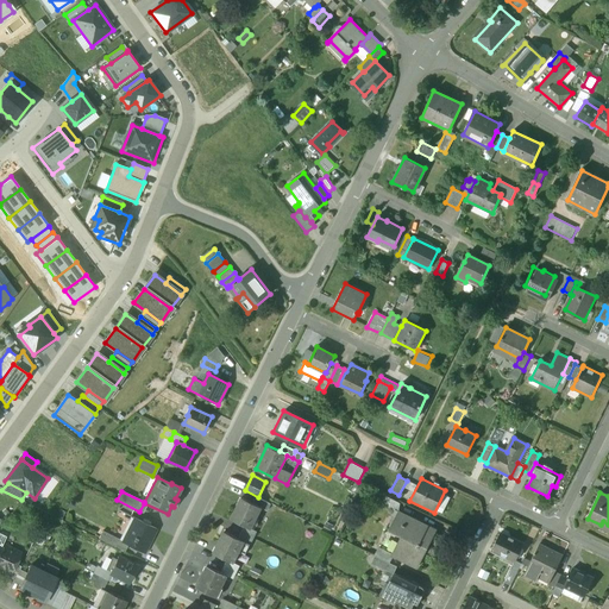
[(270,503),(256,496),(252,503),(262,508),(261,508),(267,512),(270,503)]
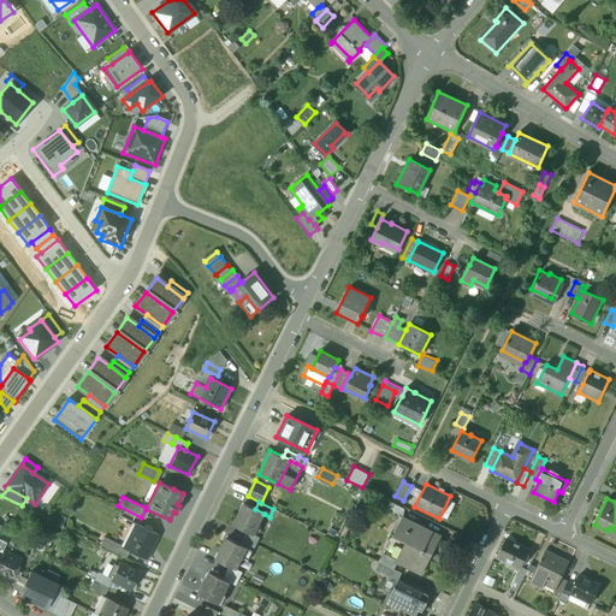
[(404,508),(390,502),(385,510),(400,517),(404,508)]
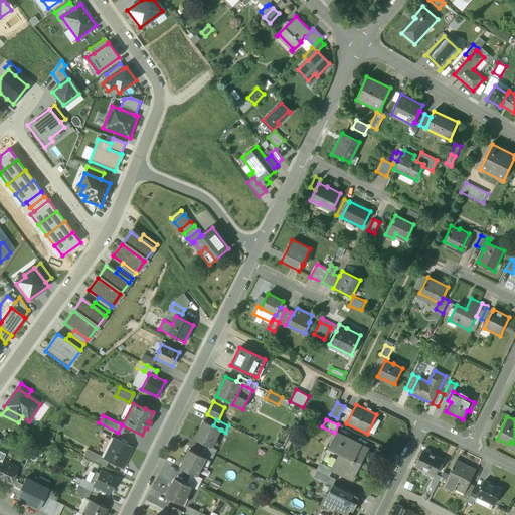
[(213,425),(204,420),(195,439),(206,445),(212,448),(220,430),(221,430),(213,425)]
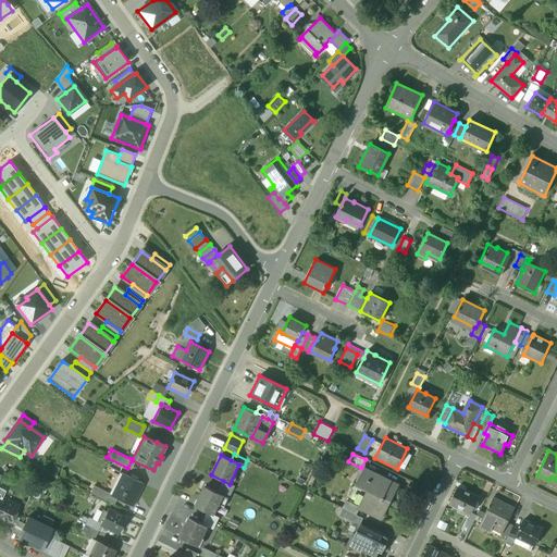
[(368,496),(366,495),(359,507),(359,508),(359,509),(382,520),(397,489),(390,485),(392,481),(364,468),(356,485),(370,492),(368,496)]
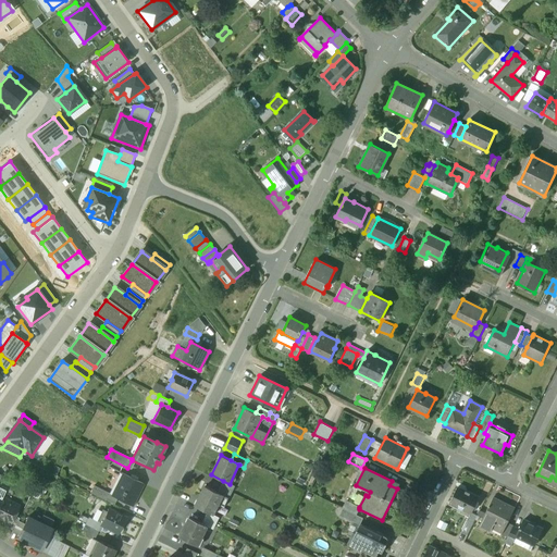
[(123,472),(111,495),(132,505),(144,483),(123,472)]
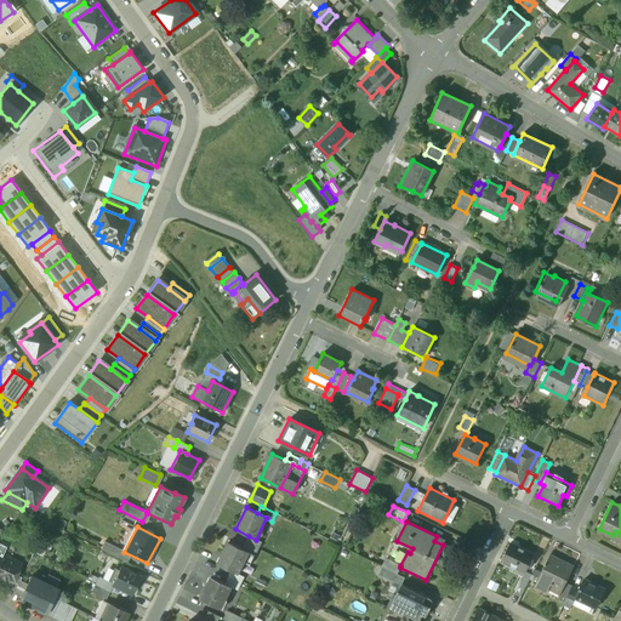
[(256,540),(249,536),(246,542),(258,550),(262,542),(256,540)]
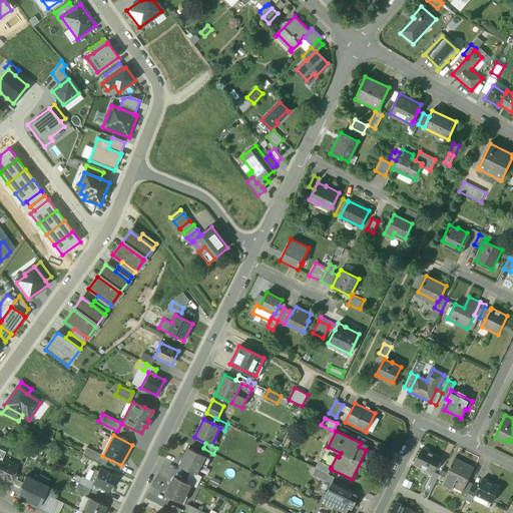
[(100,453),(87,447),(83,454),(96,460),(100,453)]
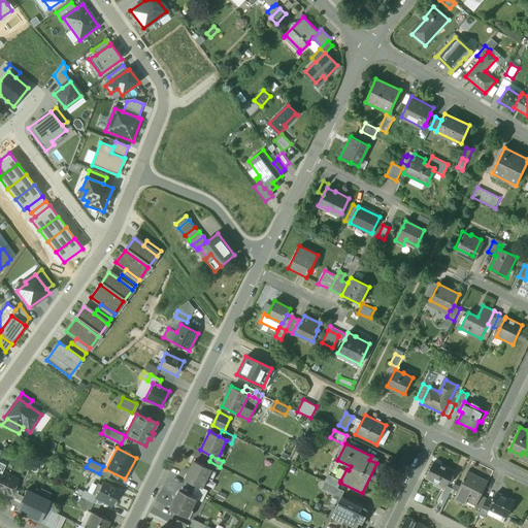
[(206,467),(194,461),(185,480),(197,486),(201,488),(211,469),(206,467)]
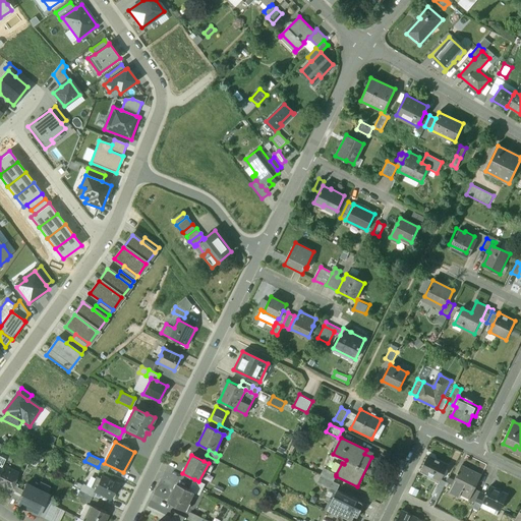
[(217,461),(207,455),(204,461),(209,463),(215,466),(217,461)]
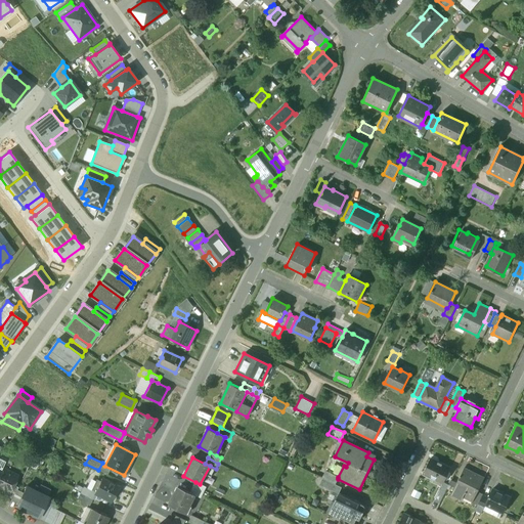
[(450,469),(431,459),(424,473),(443,483),(450,469)]
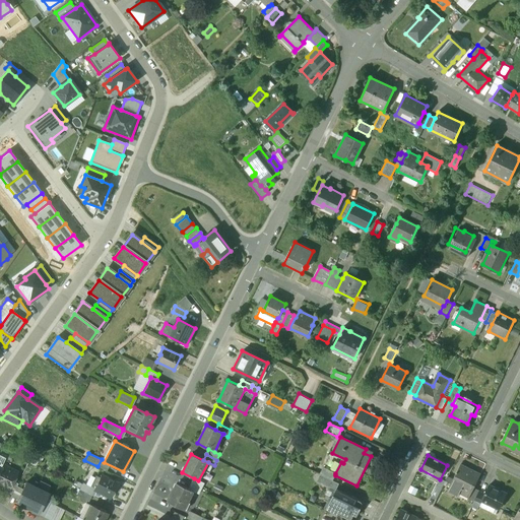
[(2,465),(1,464),(0,465),(0,483),(7,488),(11,480),(13,481),(17,472),(2,465)]
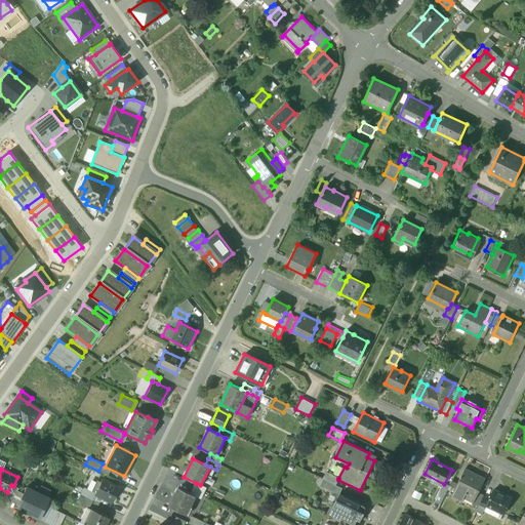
[(485,479),(465,469),(451,494),(463,500),(466,495),(474,499),(475,500),(478,492),(485,479)]
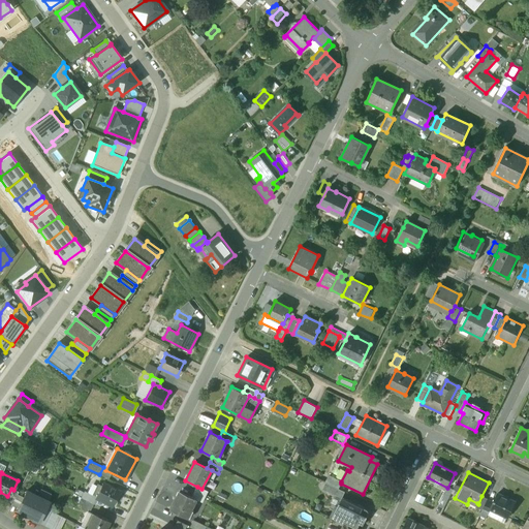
[(341,481),(330,475),(327,483),(339,489),(341,484),(341,483),(341,481)]
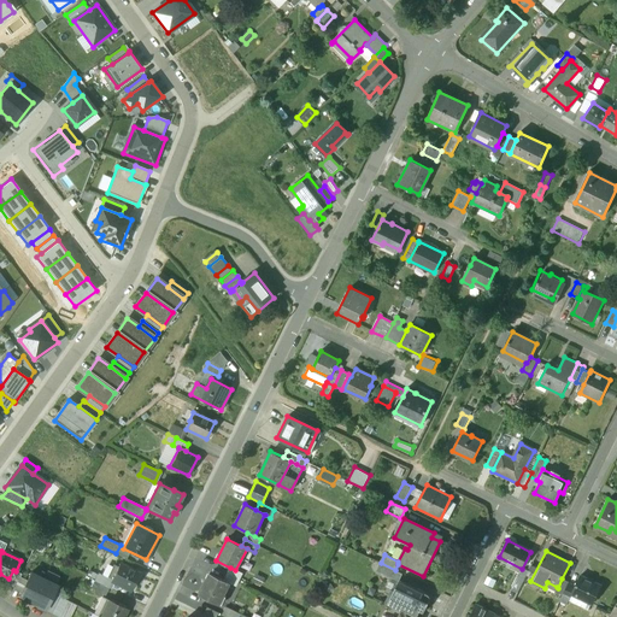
[(140,574),(121,563),(118,566),(112,579),(112,581),(131,591),(140,574)]
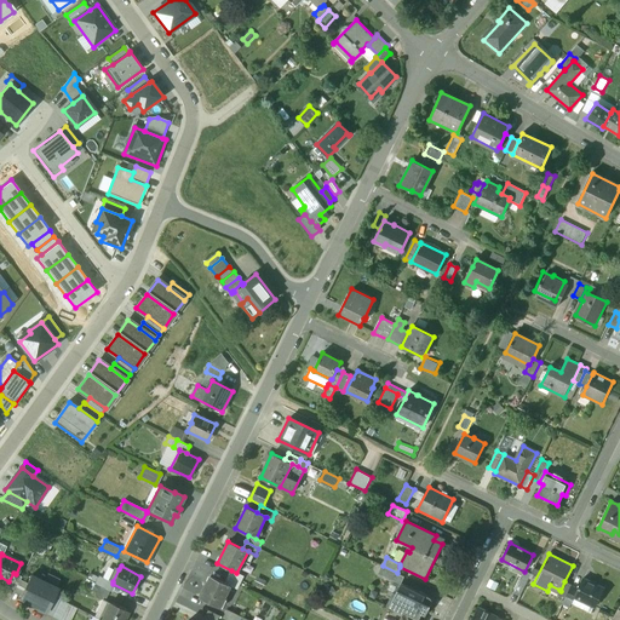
[(397,573),(383,566),(378,573),(401,584),(405,577),(397,573)]
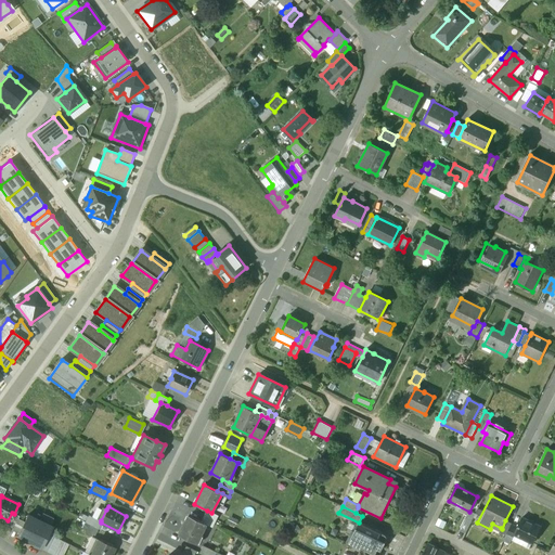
[(102,511),(100,510),(95,518),(101,520),(106,510),(103,508),(102,511)]
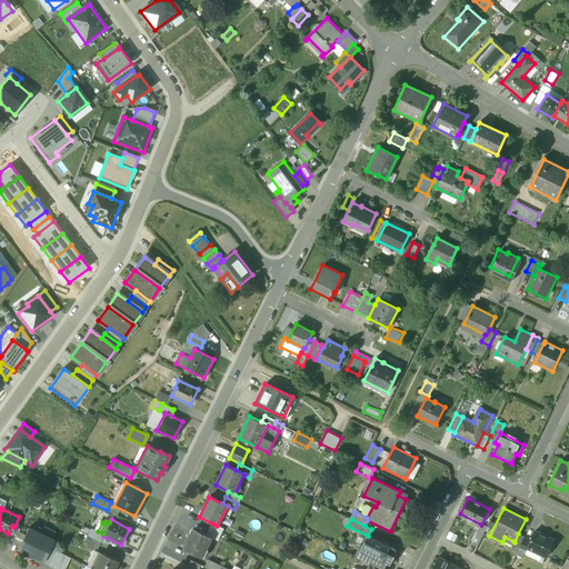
[(217,526),(212,523),(209,529),(221,535),(223,529),(217,526)]
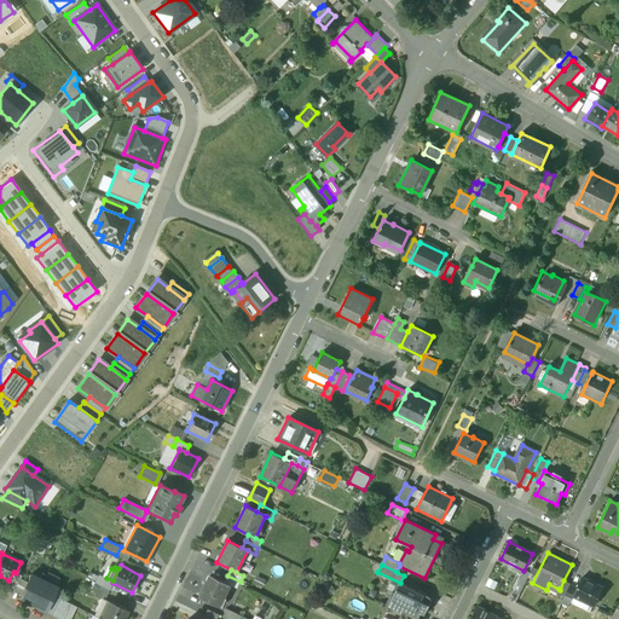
[(32,573),(21,594),(39,603),(40,603),(50,583),(32,573)]
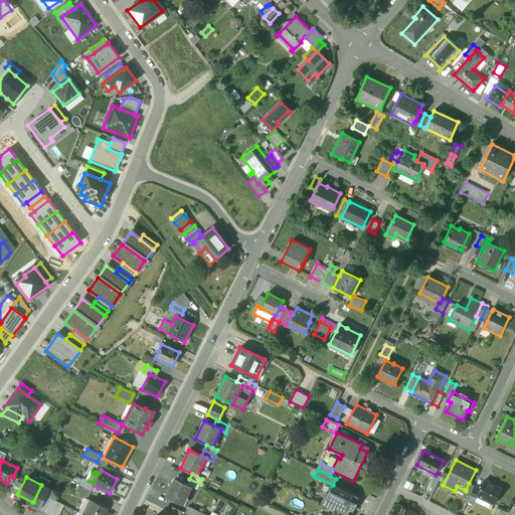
[(89,481),(82,477),(78,484),(91,490),(94,485),(94,483),(89,481)]
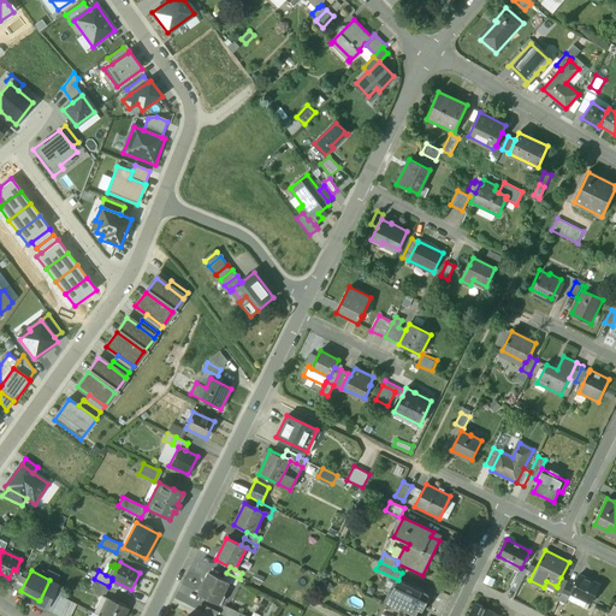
[(223,580),(209,573),(199,594),(218,604),(229,582),(223,580)]
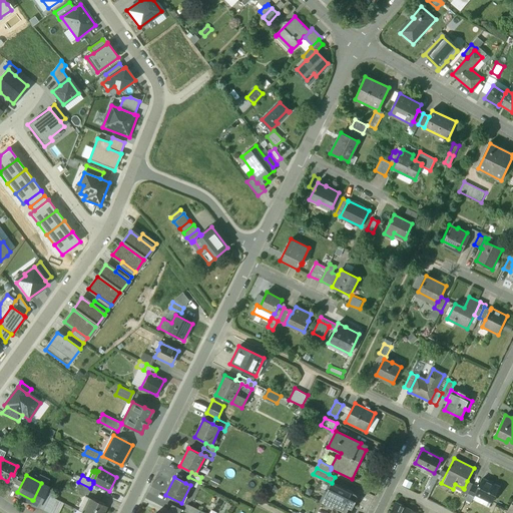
[(199,482),(188,477),(185,483),(190,485),(196,488),(199,482)]
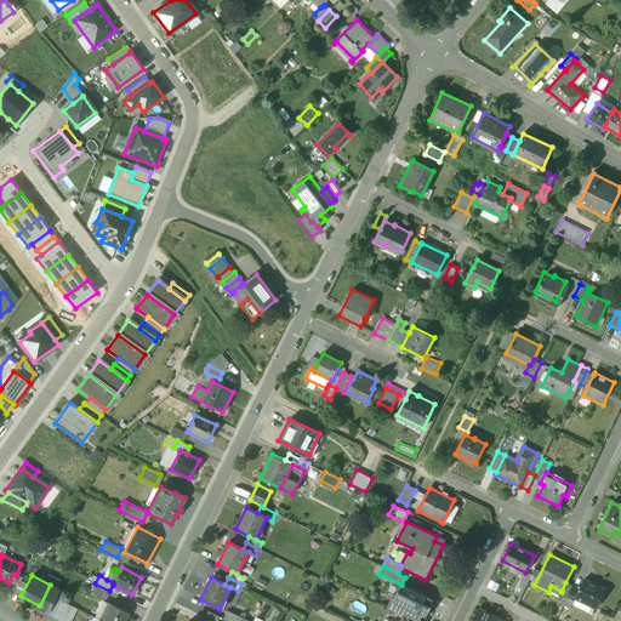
[(579,590),(575,598),(576,598),(596,608),(605,590),(584,579),(579,590)]
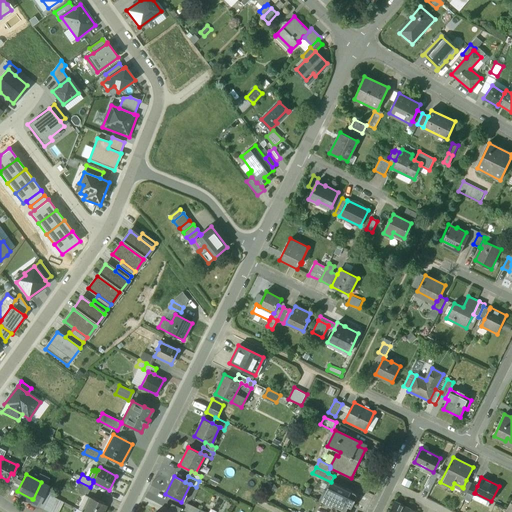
[(429,478),(424,489),(429,492),(435,481),(429,478)]
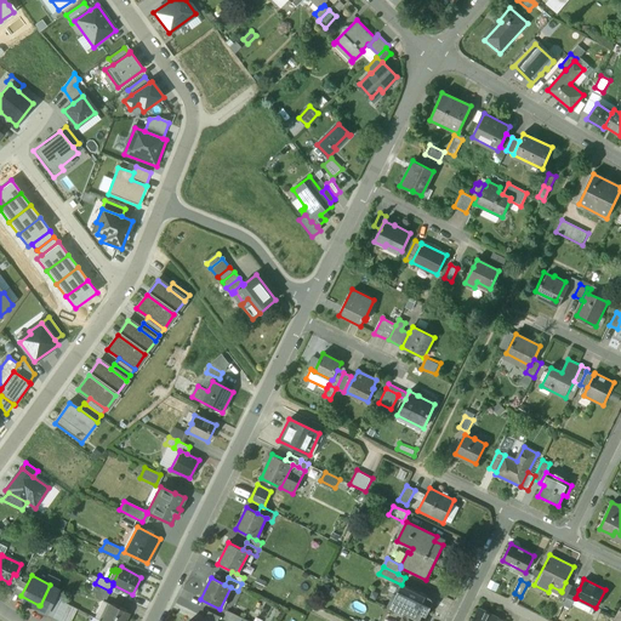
[(565,582),(562,592),(560,591),(558,594),(567,599),(567,598),(573,587),(573,586),(565,582)]
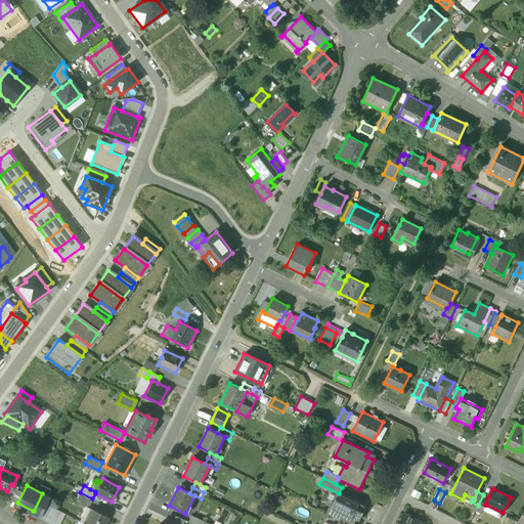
[(92,498),(80,492),(77,498),(88,505),(92,498)]
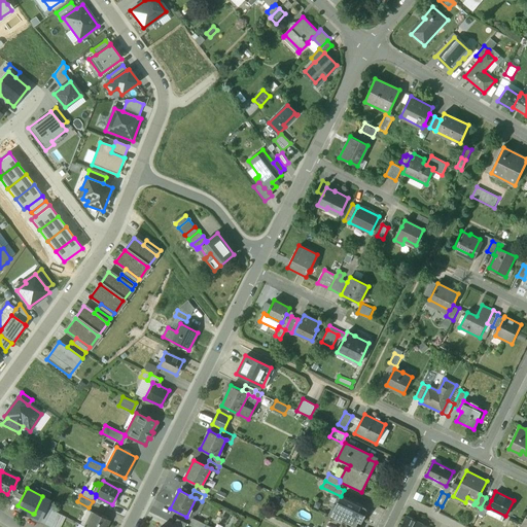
[(42,496),(34,514),(33,514),(31,517),(43,523),(51,508),(55,502),(42,496)]
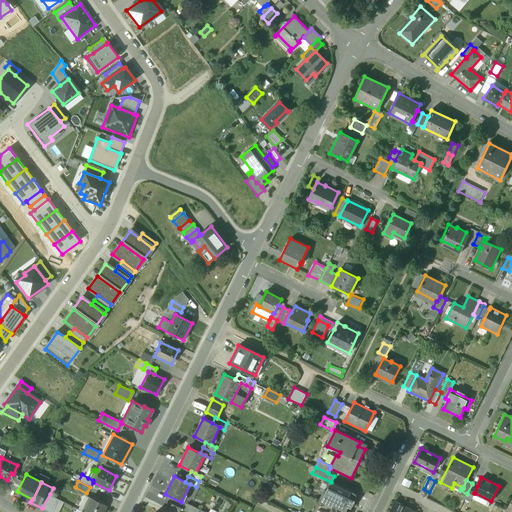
[(355,493),(336,483),(331,493),(324,490),(319,500),(333,507),(333,506),(344,511),(345,511),(348,507),(351,509),(356,498),(355,493)]
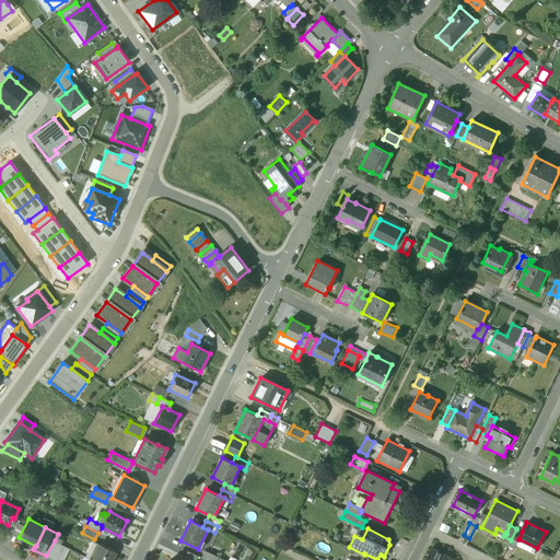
[(522,532),(516,529),(511,539),(517,543),(520,539),(518,539),(522,532)]
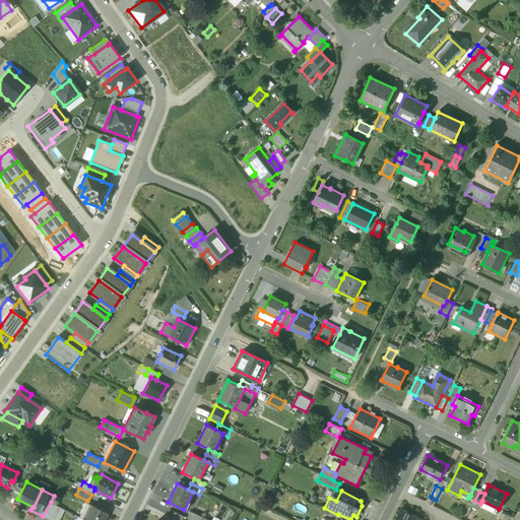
[(51,502),(43,516),(51,519),(57,506),(51,502)]
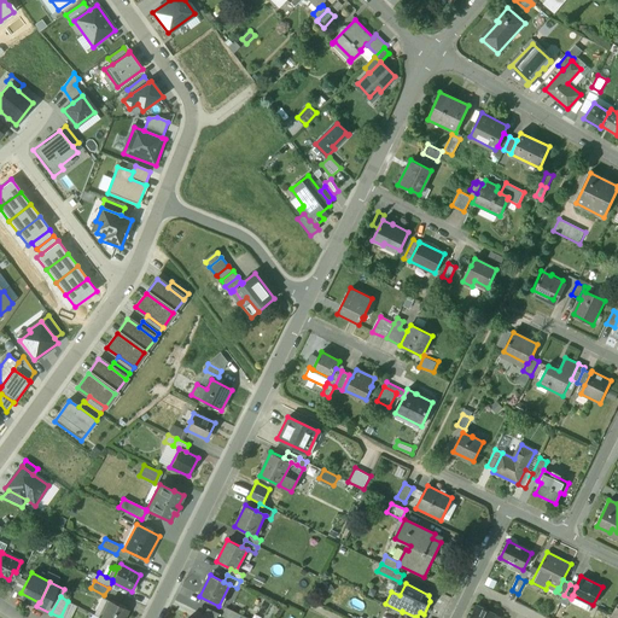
[(123,617),(128,610),(110,601),(101,617),(103,617),(123,617)]
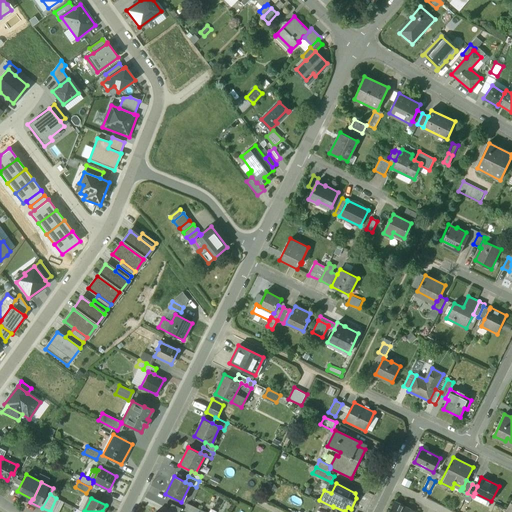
[(409,511),(411,510),(395,502),(391,510),(390,510),(388,511),(409,511)]
